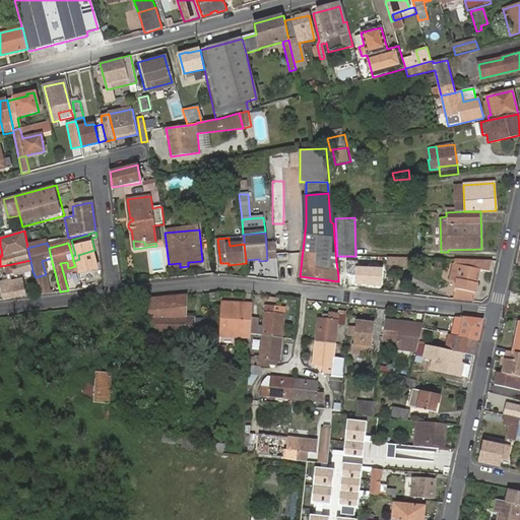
[(95,255),(94,250),(78,255),(79,259),(95,255)]
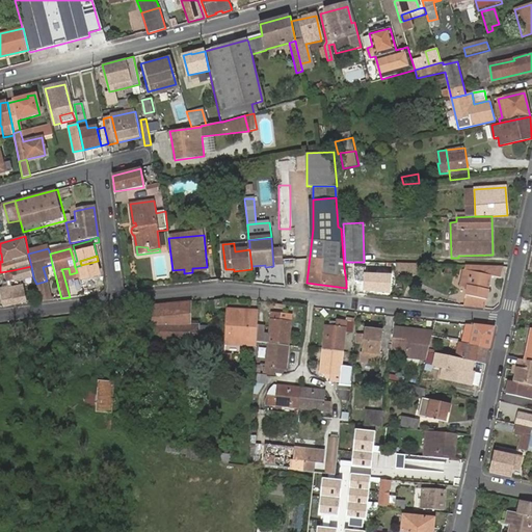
[(396,265),(395,274),(415,275),(416,265),(396,265)]
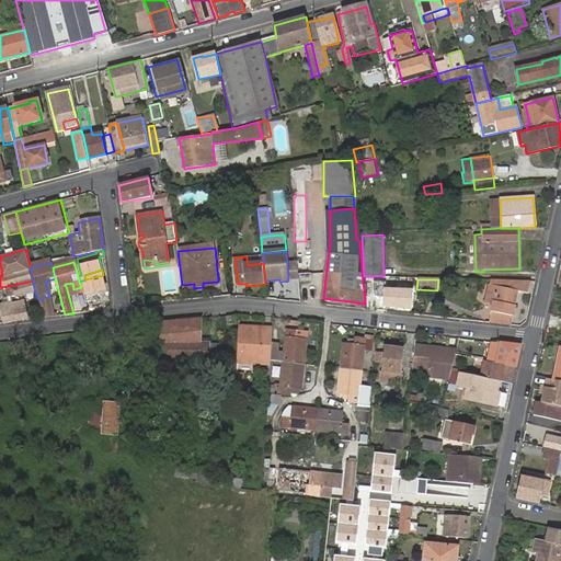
[(35,293),(33,281),(13,285),(13,288),(7,289),(9,298),(35,293)]
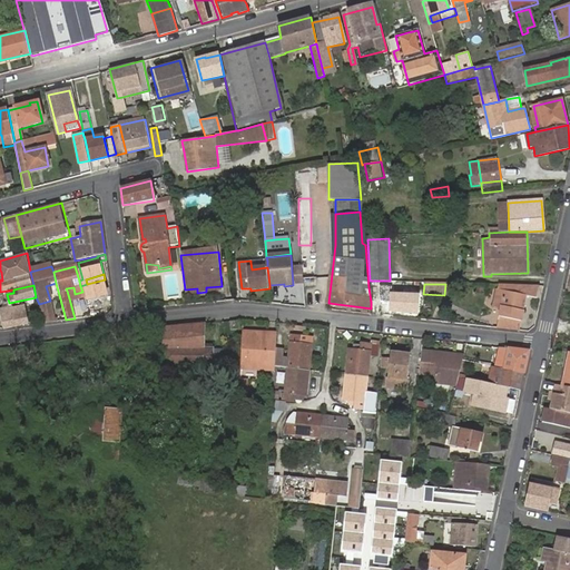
[(498,327),(520,330),(527,296),(533,297),(536,287),(498,285),(494,306),(501,308),(498,327)]
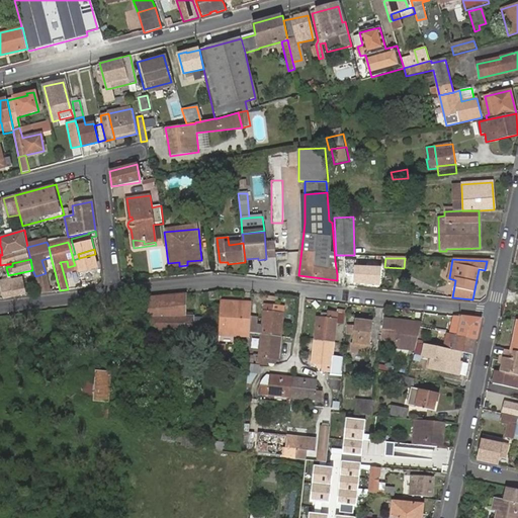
[(355,282),(368,282),(368,284),(379,285),(380,269),(356,268),(356,261),(345,260),(347,273),(355,274),(355,282)]
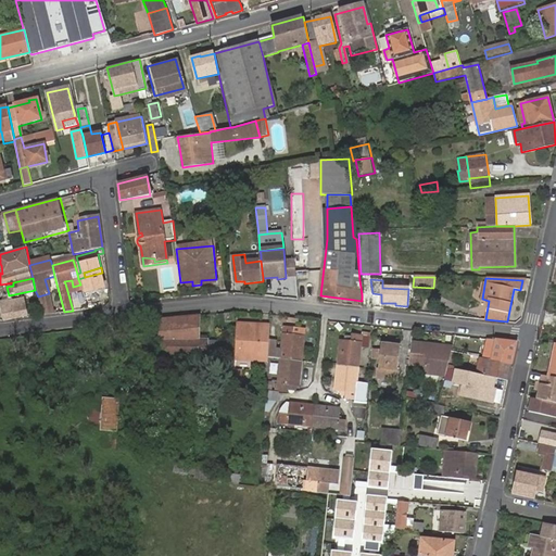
[(65,283),(67,291),(81,288),(80,285),(73,287),(72,280),(64,281),(65,283)]
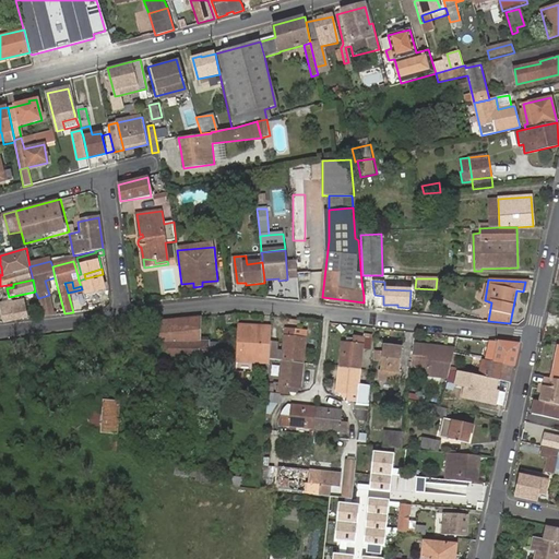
[(49,295),(38,298),(43,317),(54,316),(49,295)]
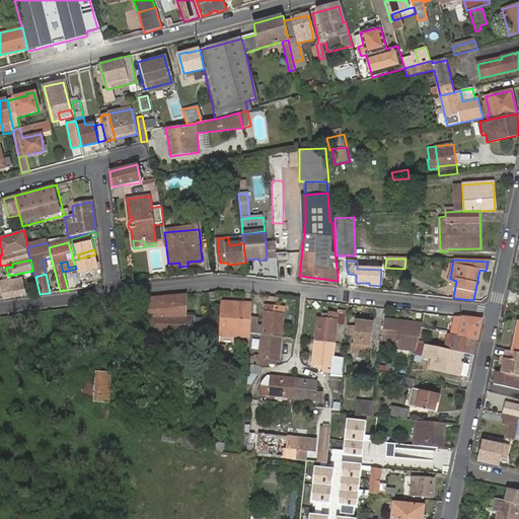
[(5,299),(17,297),(26,294),(22,280),(2,284),(5,299)]
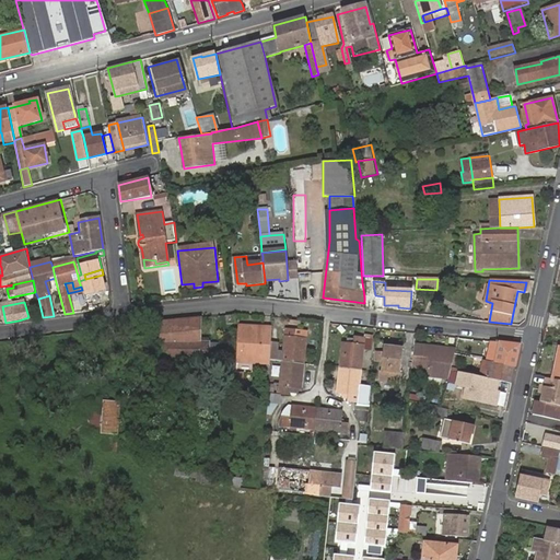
[(234,316),(226,317),(228,326),(236,324),(234,316)]
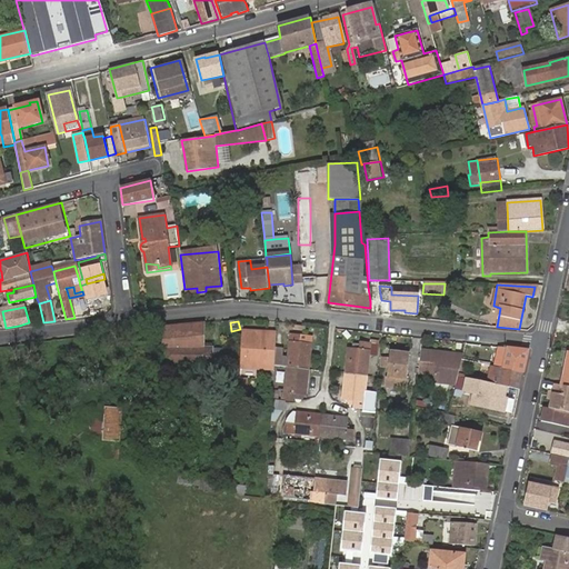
[(205,323),(165,328),(165,365),(211,366),(211,350),(203,349),(203,346),(205,323)]
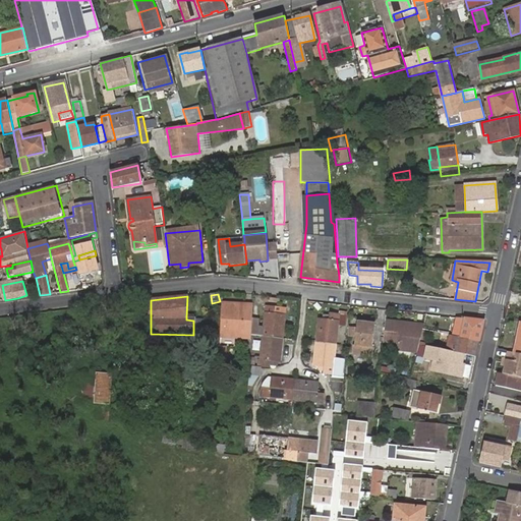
[(252,306),(233,305),(233,310),(222,309),(220,338),(250,339),(252,306)]
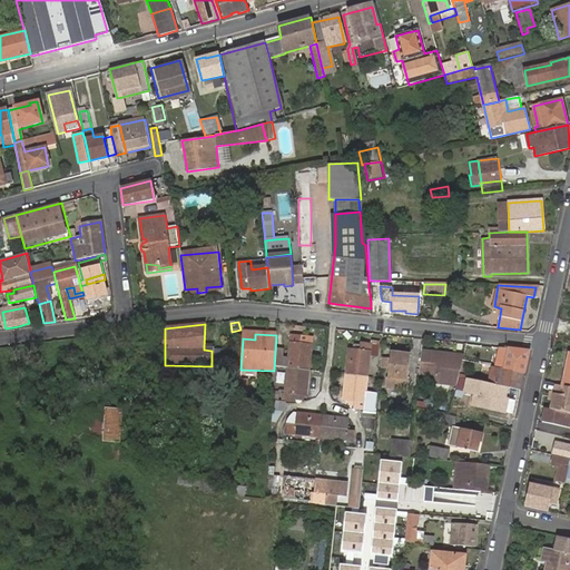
[(287,369),(308,371),(312,345),(301,343),(301,337),(291,336),(287,369)]
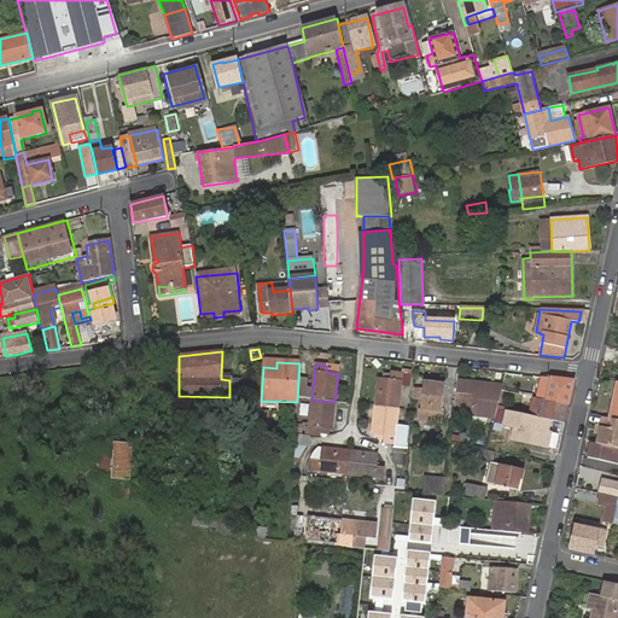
[(375,408),(398,410),(401,386),(410,388),(412,375),(391,372),(390,380),(379,379),(375,408)]
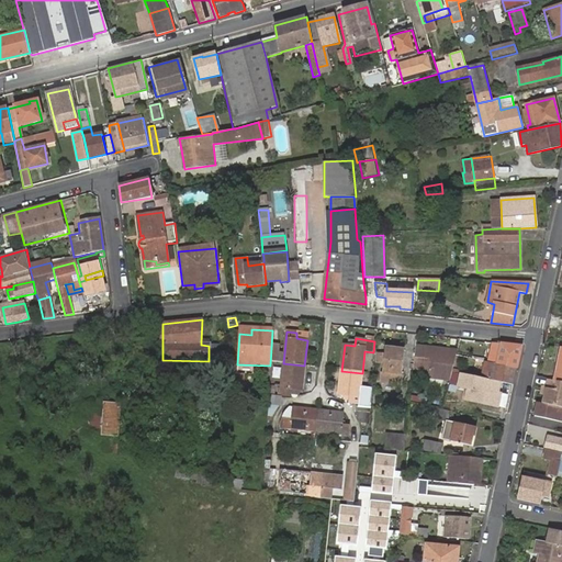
[(521,347),(493,344),(489,362),(494,364),(491,380),(499,382),(513,385),(521,347)]
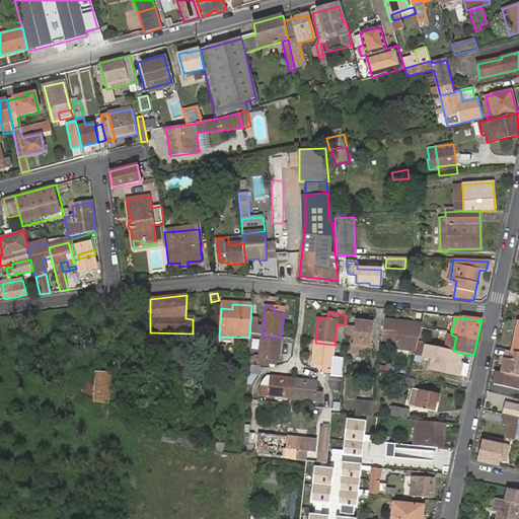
[(422,323),(384,319),(382,341),(396,343),(396,349),(416,352),(418,343),(422,323)]
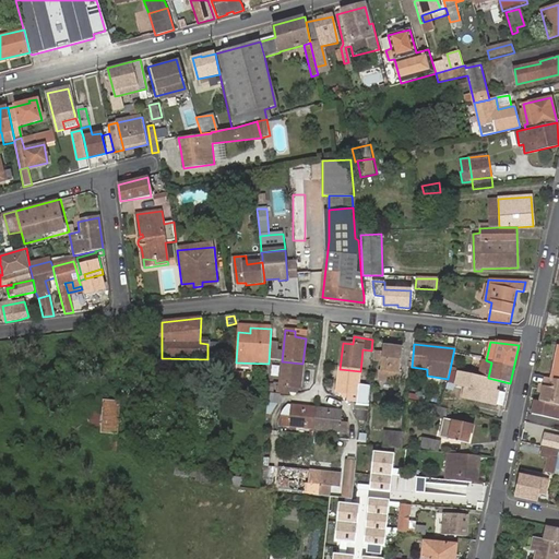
[(383,346),(383,353),(382,361),(381,370),(400,372),(402,348),(383,346)]
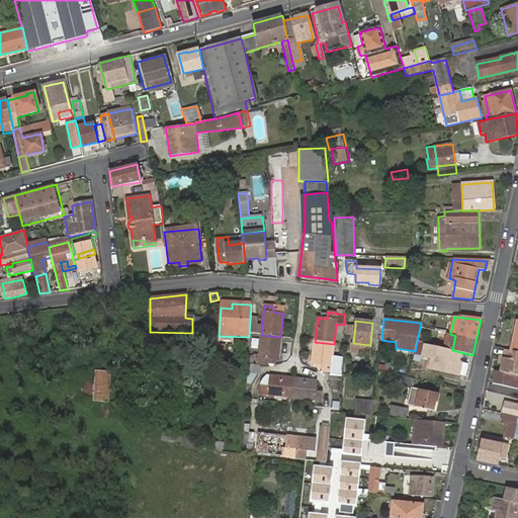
[(354,335),(355,327),(348,326),(347,334),(354,335)]
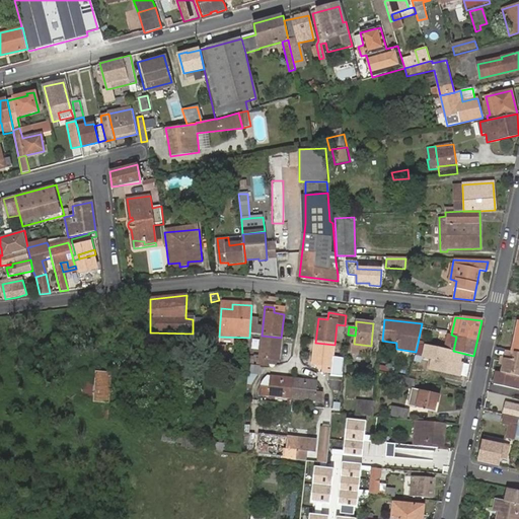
[(279,360),(281,338),(262,336),(258,364),(268,365),(276,366),(277,360),(279,360)]
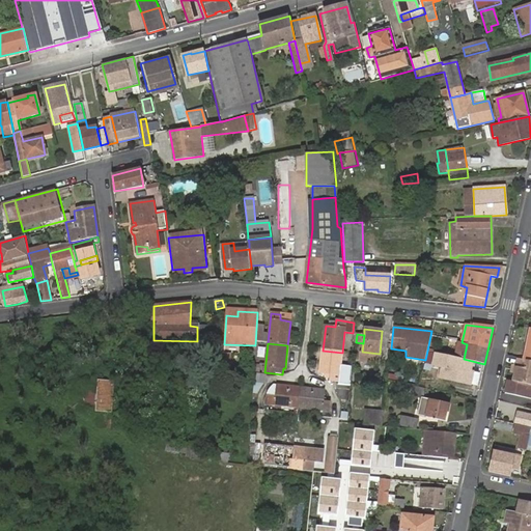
[(338,381),(342,353),(323,351),(319,372),(330,373),(329,380),(338,381)]
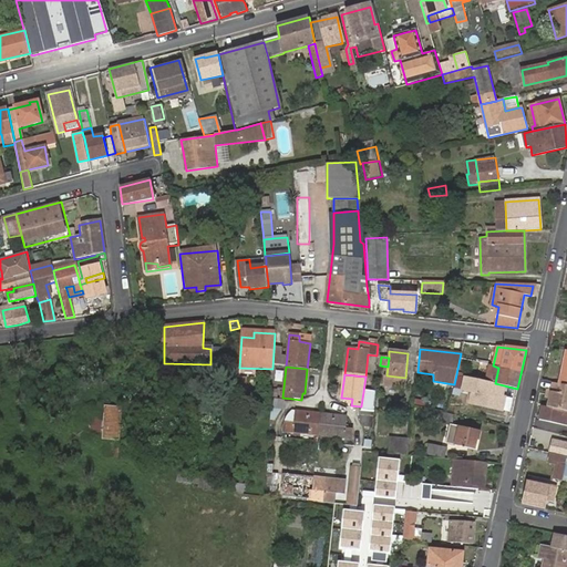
[(502,398),(504,385),(495,383),(463,377),(461,390),(473,393),(470,404),(497,410),(500,398),(502,398)]
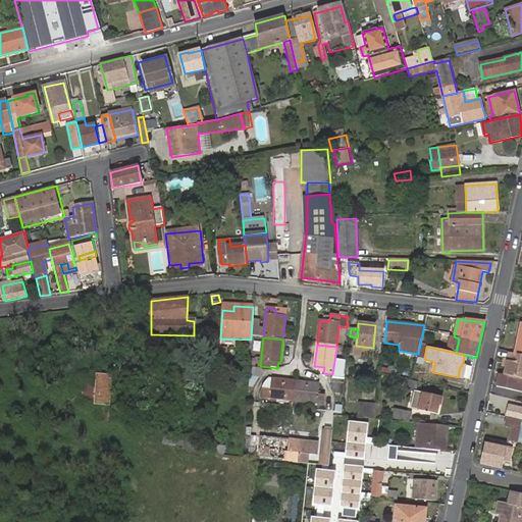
[(521,355),(514,354),(510,353),(508,361),(507,365),(505,374),(521,377),(521,355)]
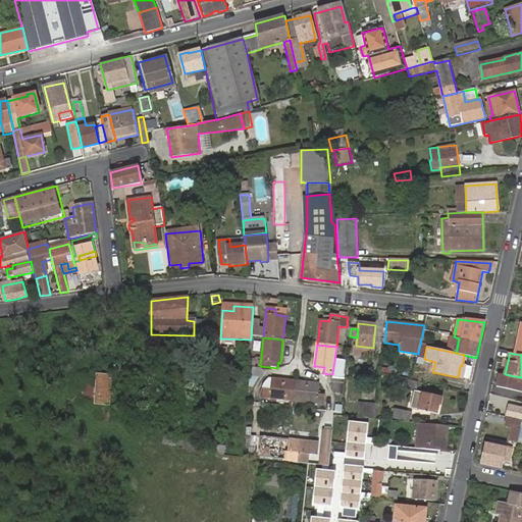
[(261,369),(250,368),(249,376),(260,377),(261,376),(261,369)]
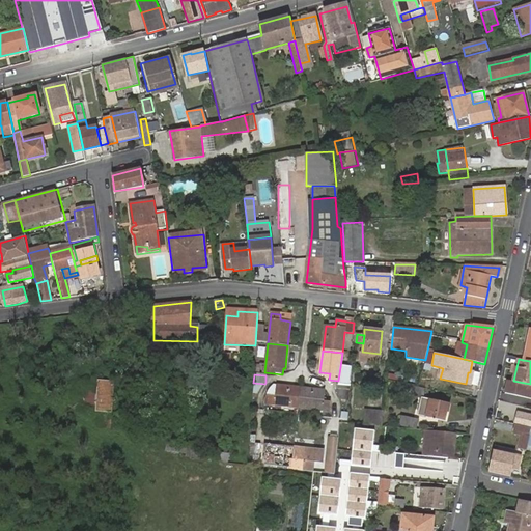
[(421,387),(436,390),(438,381),(423,378),(421,387)]
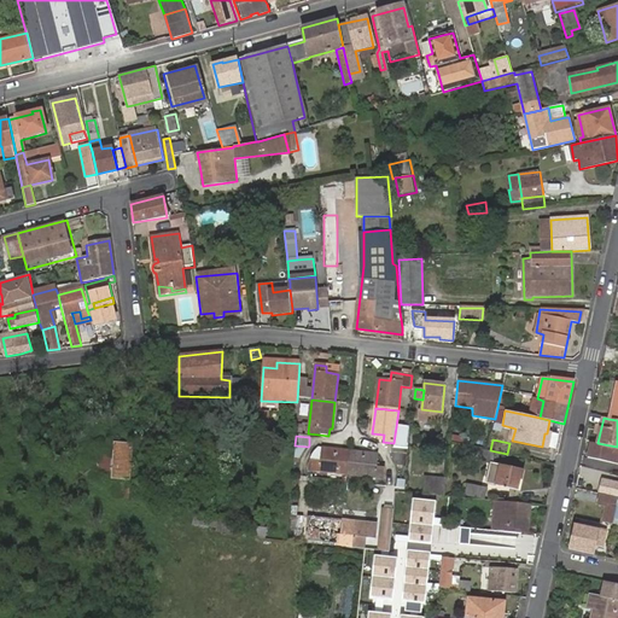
[(116,443),(114,479),(132,481),(134,444),(116,443)]
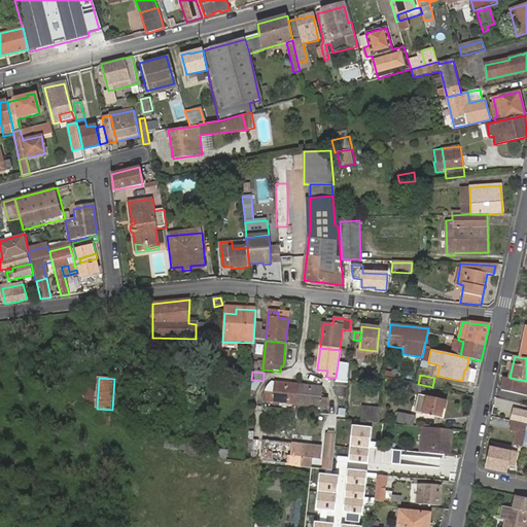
[(500,390),(526,396),(526,383),(503,378),(500,390)]
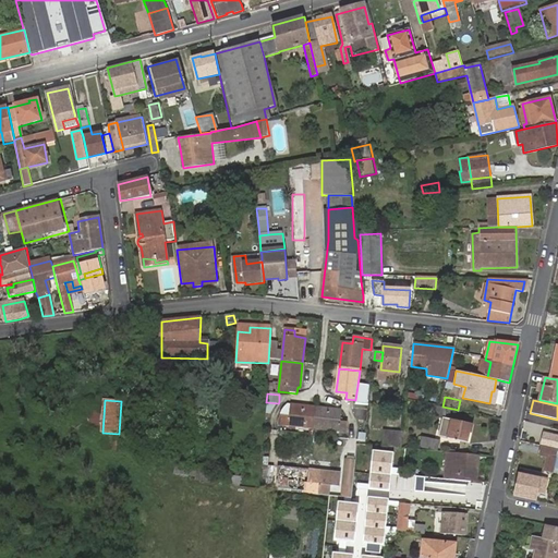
[(367,413),(368,405),(355,403),(354,411),(367,413)]
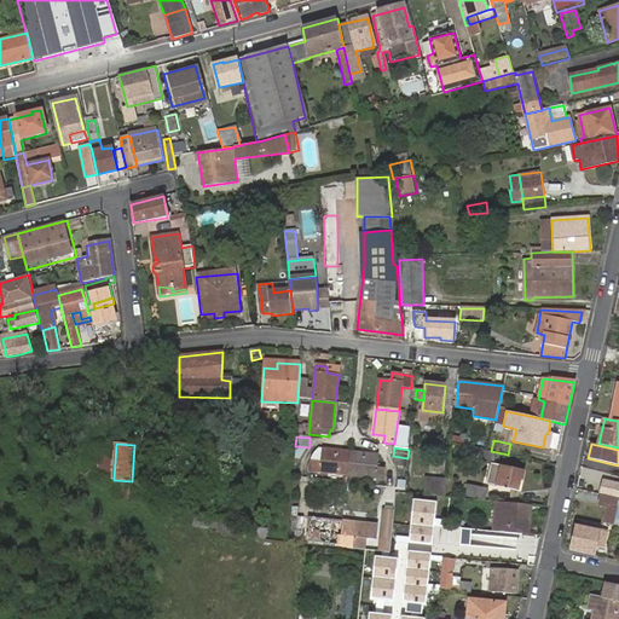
[(307,449),(295,449),(294,461),(301,461),(302,458),(305,453),(307,450),(307,449)]
